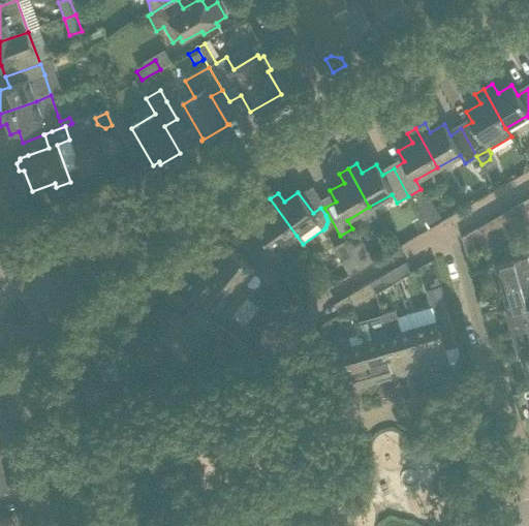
[(257,226),(243,237),(248,243),(271,267),(282,258),(276,250),(297,236),(270,198),(261,205),(268,214),(255,223),(257,226)]
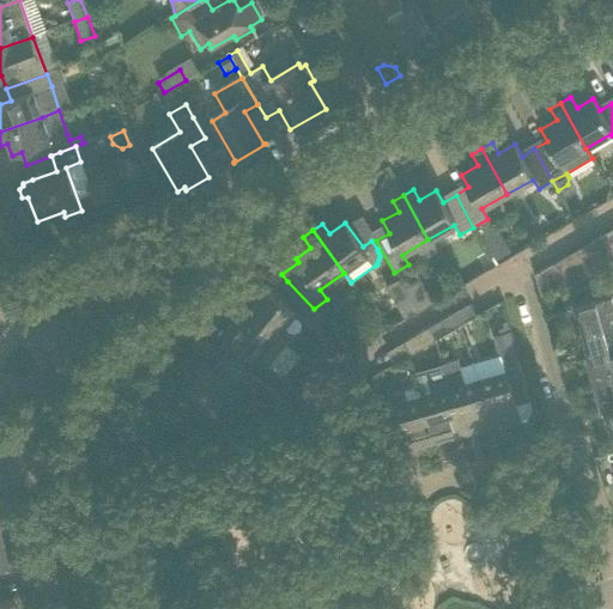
[(498,232),(484,241),(496,261),(511,253),(498,232)]
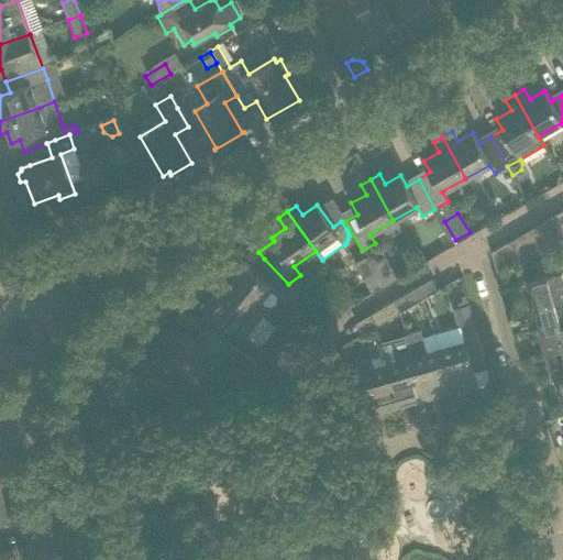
[(562,239),(562,230),(554,217),(545,222),(558,242),(562,239)]
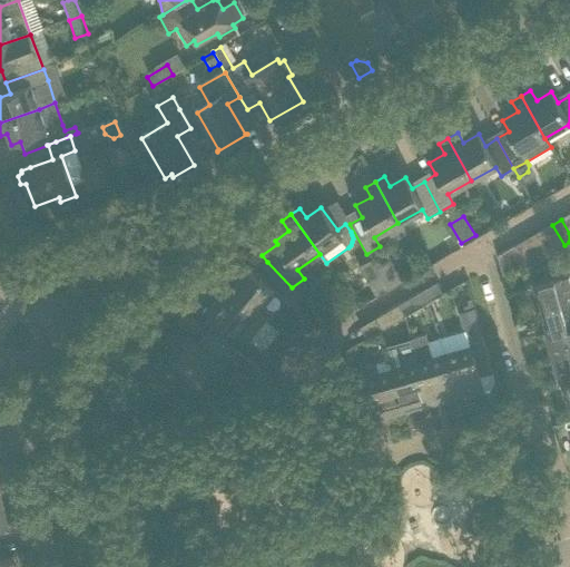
[(564,245),(552,225),(542,231),(554,252),(564,245)]
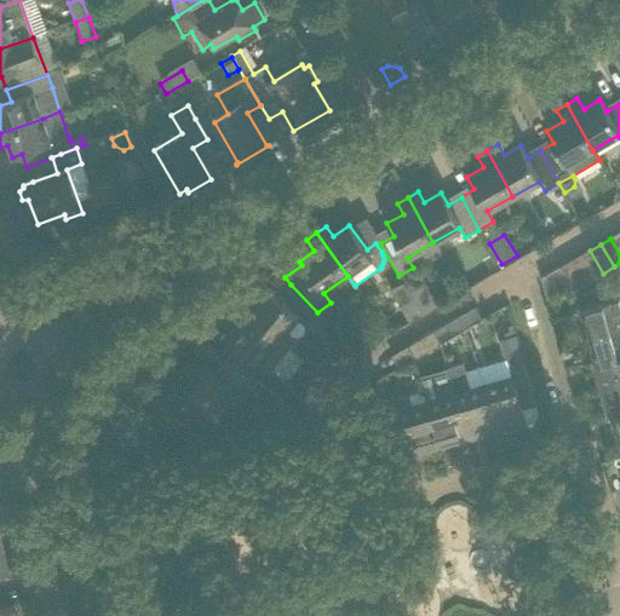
[(603,274),(590,251),(580,257),(593,278),(603,274)]
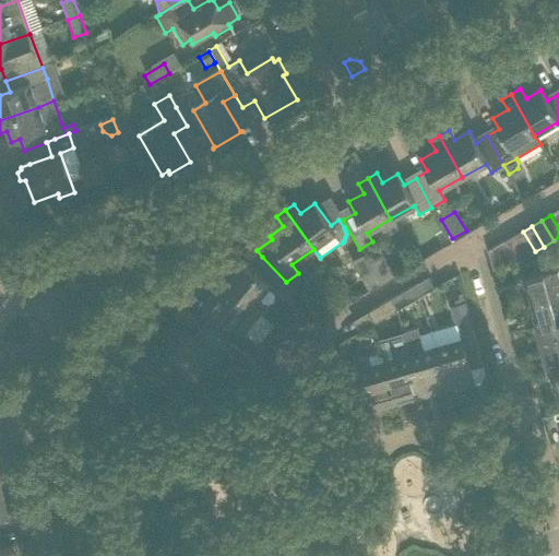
[(523,232),(513,237),(525,258),(535,251),(523,232)]
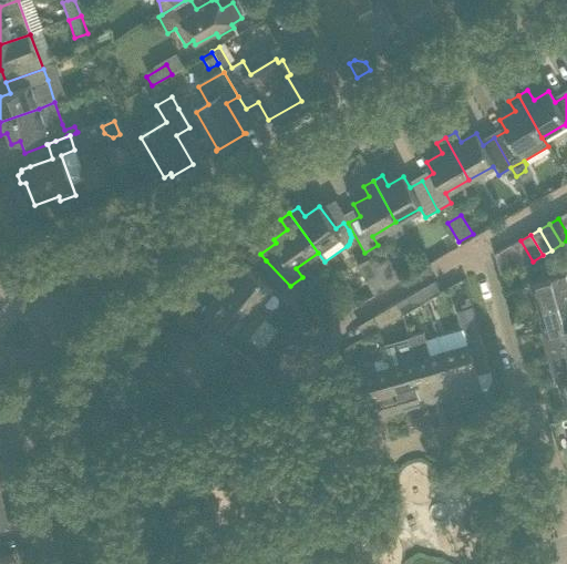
[(533,262),(521,241),(511,246),(523,267),(533,262)]
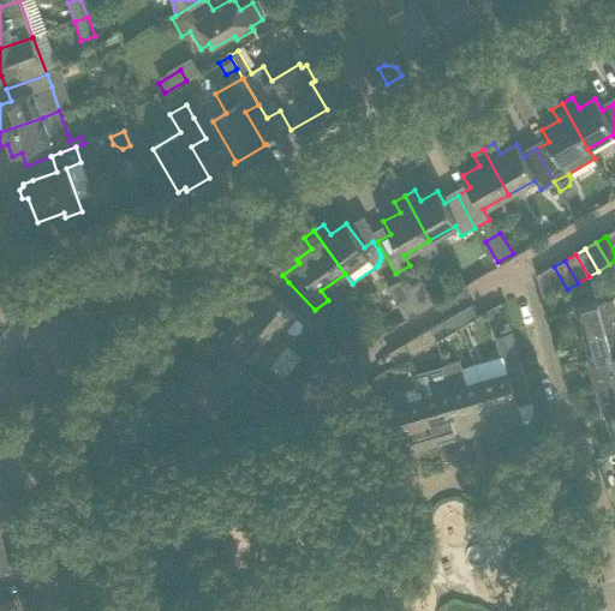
[(288,282),(282,275),(269,291),(266,287),(254,301),(244,294),(236,303),(276,337),(294,315),(304,322),(315,310),(288,282)]
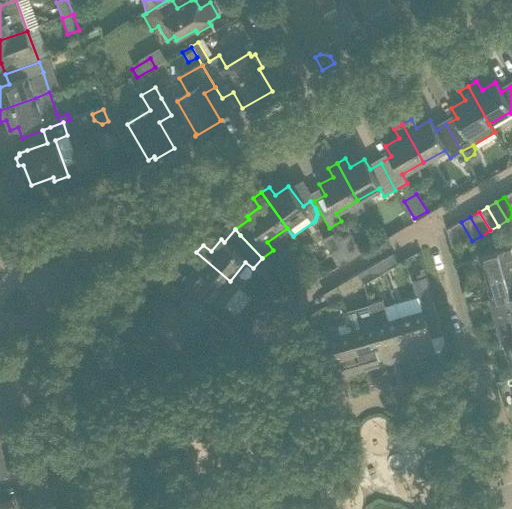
[(488,240),(491,251),(478,255),(481,267),(483,267),(486,277),(511,269),(511,234),(511,233),(488,240)]
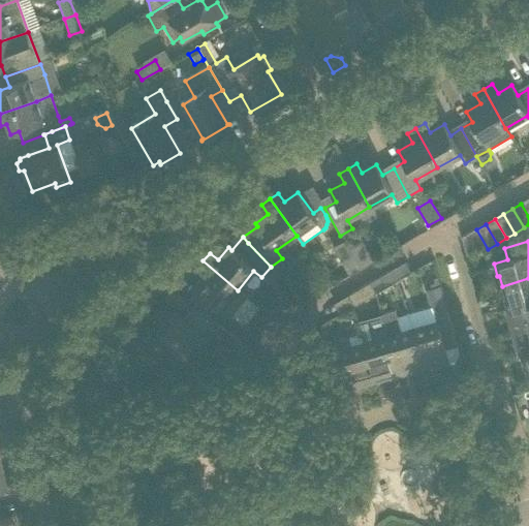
[(345,242),(333,248),(339,259),(349,277),(351,276),(361,270),(351,252),(349,250),(347,246),(346,244),(345,242)]
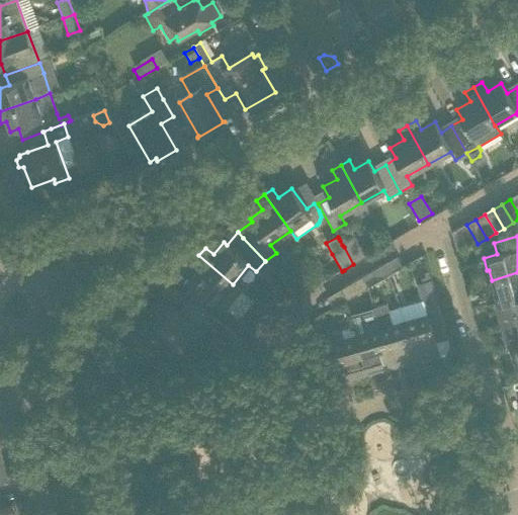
[(354,238),(342,245),(344,247),(353,264),(365,257),(354,238)]
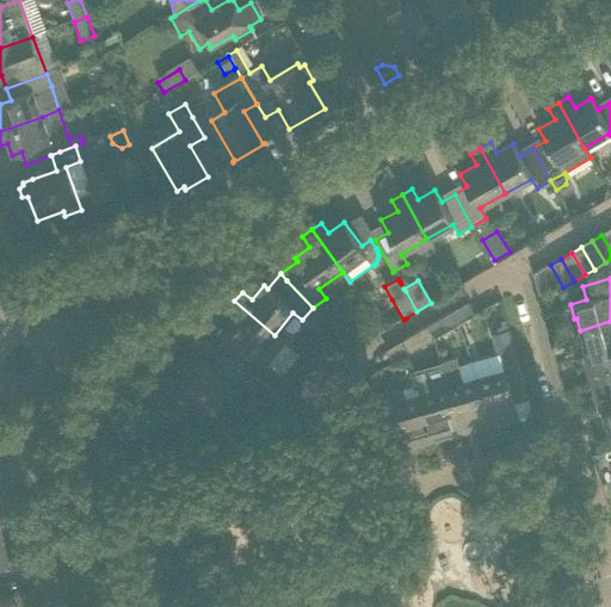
[(308,401),(279,377),(266,366),(285,345),(275,335),(234,301),(227,310),(236,319),(224,333),(235,342),(226,353),(245,370),(254,377),(269,389),(284,402),(297,413),(308,401)]
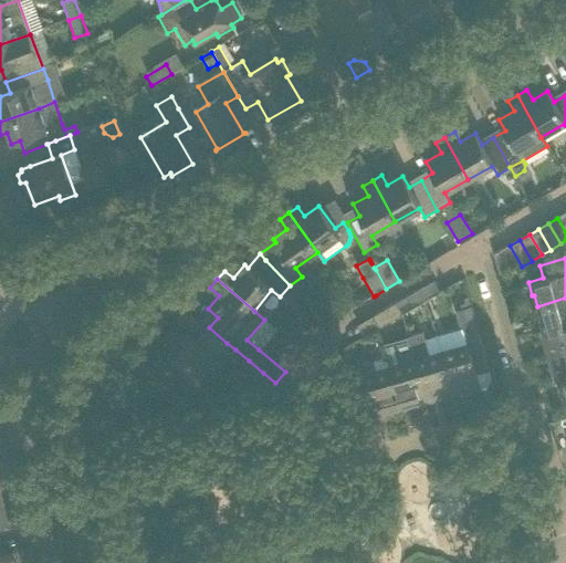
[(395,304),(402,316),(425,303),(418,291),(395,304)]
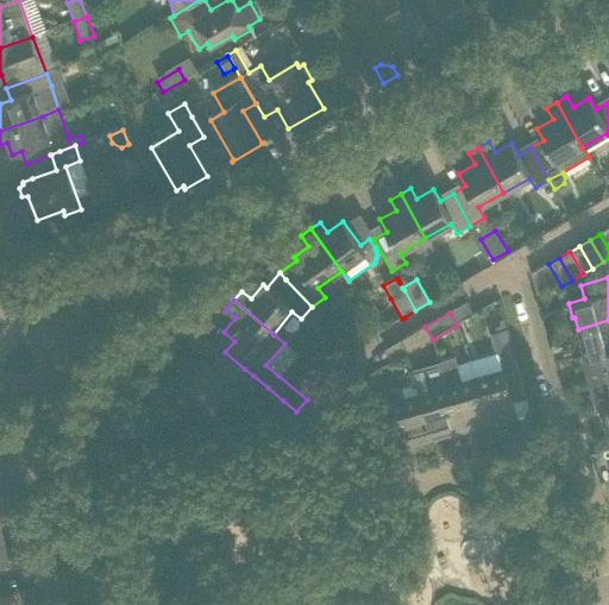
[(374,316),(360,326),(370,338),(383,329),(374,316)]
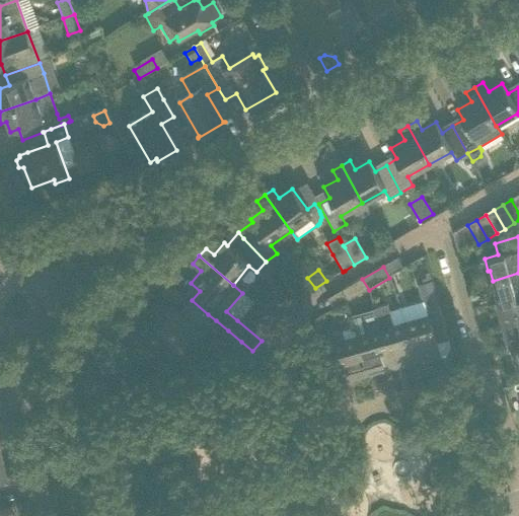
[(518,297),(518,273),(493,281),(496,292),(494,292),(498,303),(518,297)]
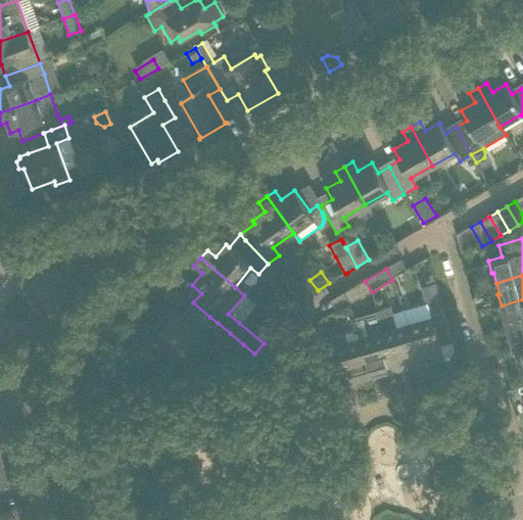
[(372,292),(365,281),(344,293),(350,304),(372,292)]
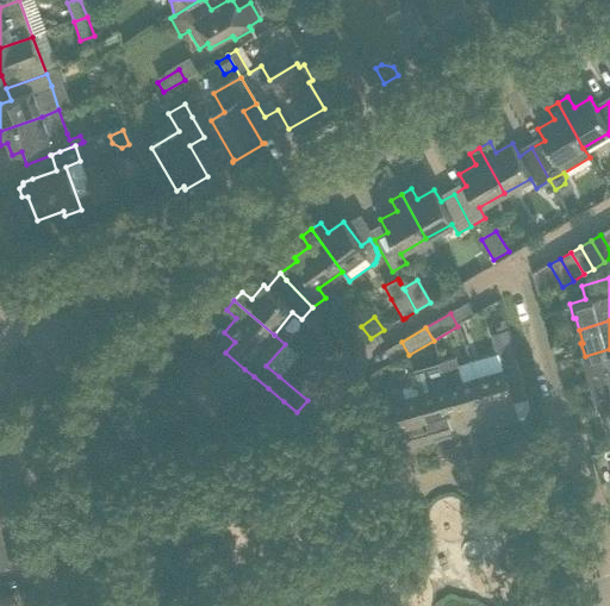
[(508,331),(491,335),(499,363),(500,363),(515,360),(508,331)]
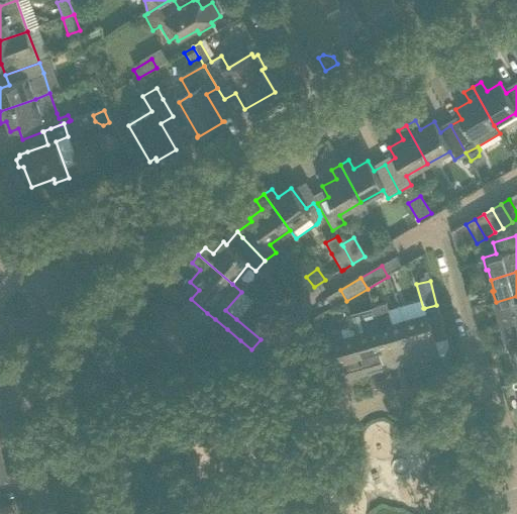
[(516,296),(496,302),(493,303),(500,326),(516,321),(516,296)]
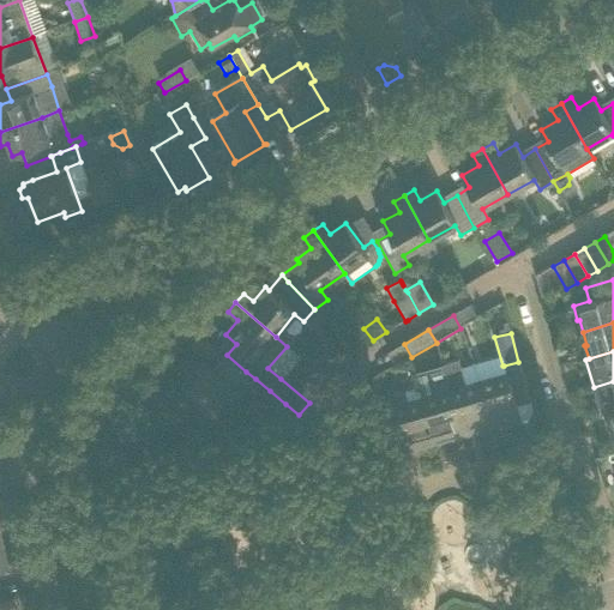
[(458,361),(443,366),(446,378),(450,391),(463,438),(492,429),(479,385),(479,382),(465,387),(458,361)]
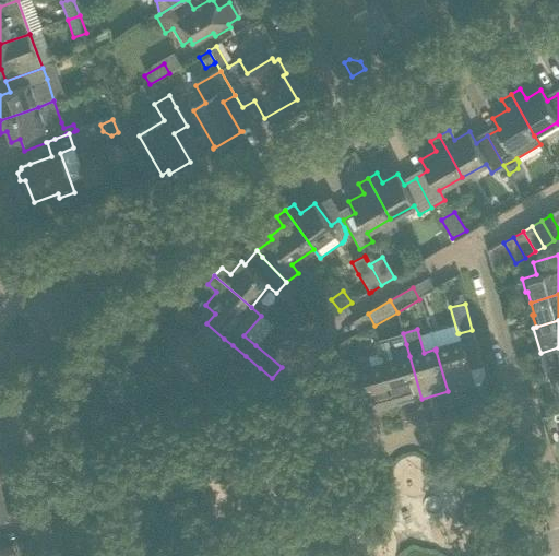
[(472,330),(459,333),(461,342),(436,349),(448,391),(474,383),(471,371),(483,367),(472,330)]
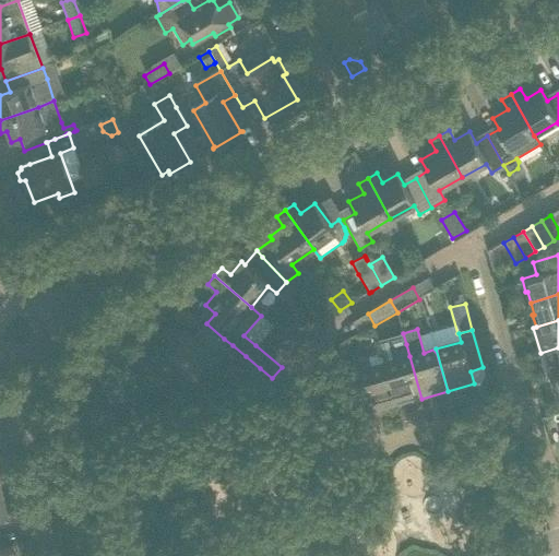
[(395,361),(383,364),(395,406),(421,399),(409,356),(406,344),(392,349),(395,361)]
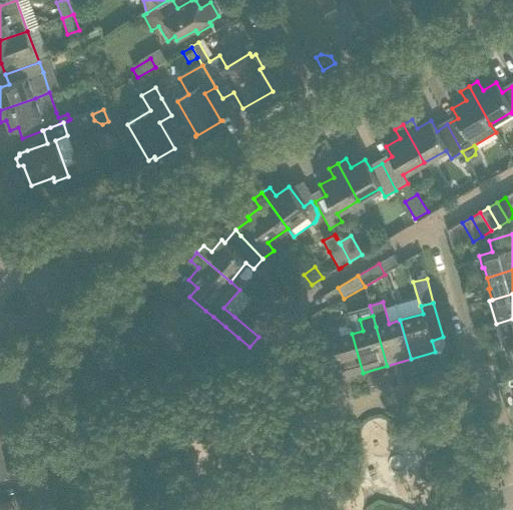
[(512,319),(503,322),(496,324),(502,347),(505,346),(512,343),(512,319)]
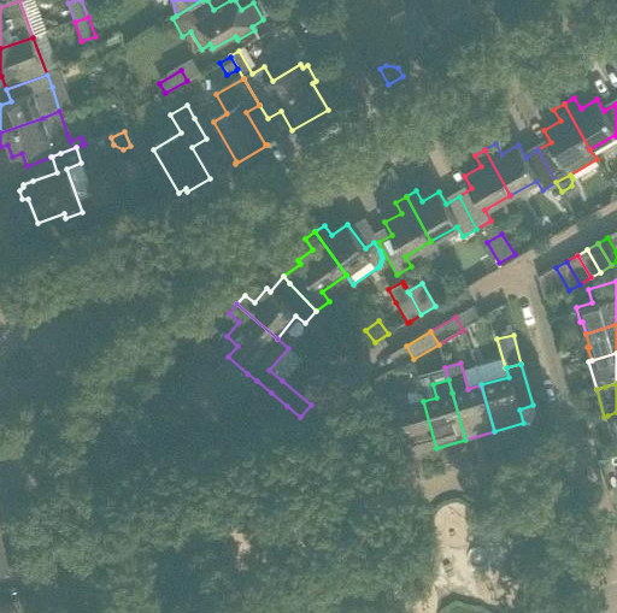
[(401,396),(377,402),(389,443),(403,440),(407,455),(436,448),(423,401),(421,390),(401,396)]
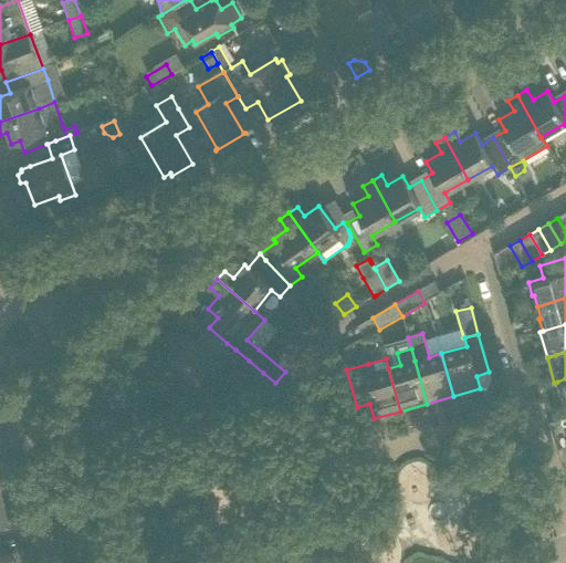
[(263,373),(255,375),(260,388),(275,383),(263,373)]
